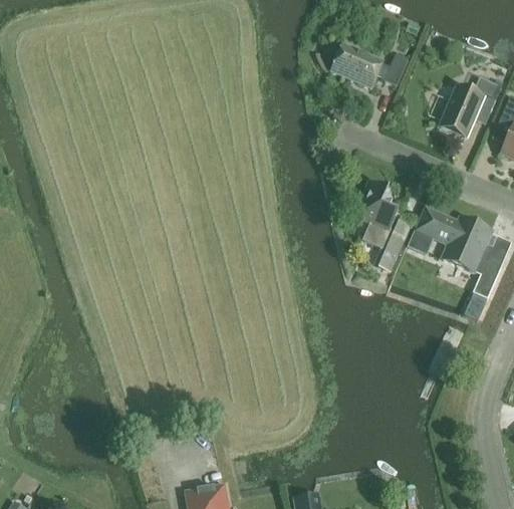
[(396,84),(408,57),(395,52),(389,65),(381,62),(381,60),(341,42),(329,69),(370,87),(375,74),(383,77),(382,79),(396,84)]
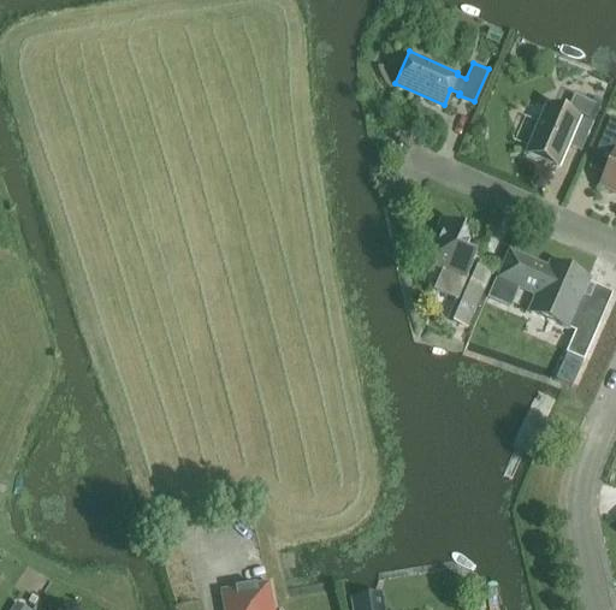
[(548,101),(527,150),(556,163),(566,141),(572,126),(586,132),(599,102),(574,92),(566,110),(548,101)]
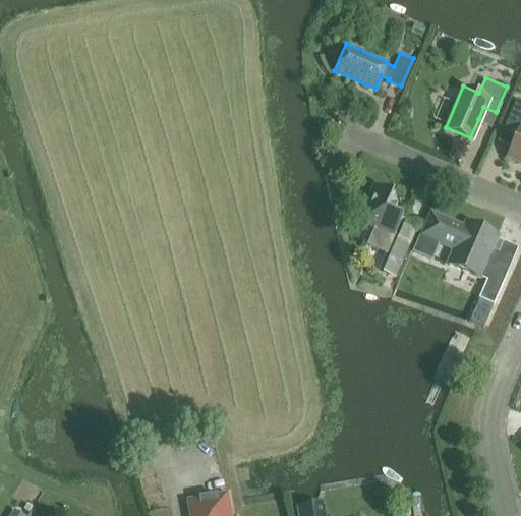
[(520,98),(517,96),(506,122),(518,128),(508,154),(520,159),(520,98)]
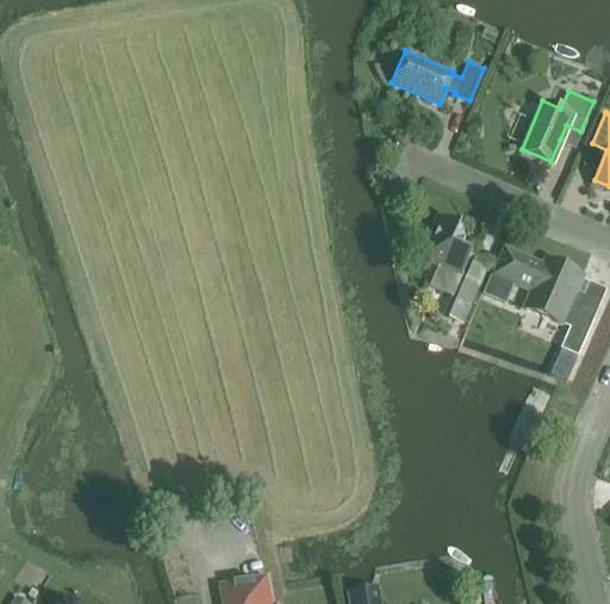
[(473,254),(473,253),(461,247),(465,237),(455,234),(461,220),(460,220),(459,223),(440,215),(425,246),(422,254),(437,261),(441,263),(433,282),(452,291),(450,293),(452,294),(471,253),(473,254)]
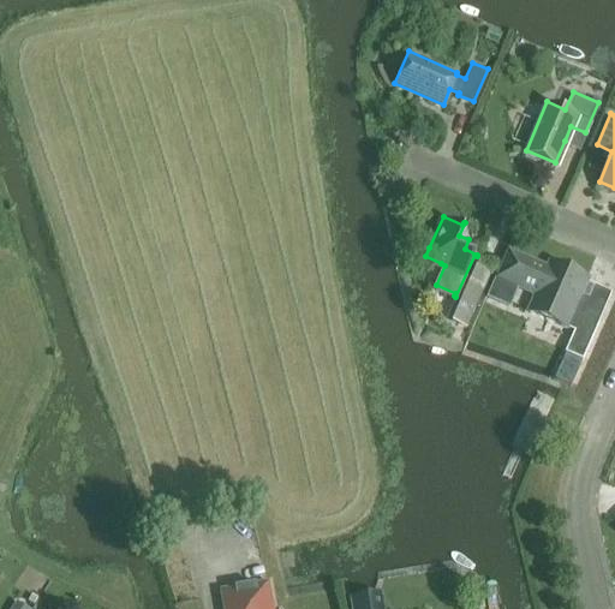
[(508,249),(489,294),(507,303),(517,281),(537,291),(530,309),(573,327),(565,348),(581,356),(599,316),(580,309),(584,302),(580,294),(578,293),(584,279),(586,274),(550,260),(548,267),(525,257),(508,249)]
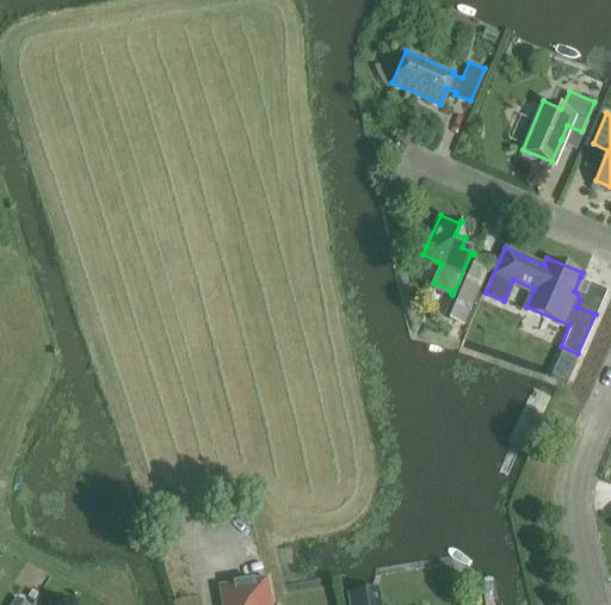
[(474,261),(464,283),(450,314),(464,320),(479,289),(487,267),(474,261)]
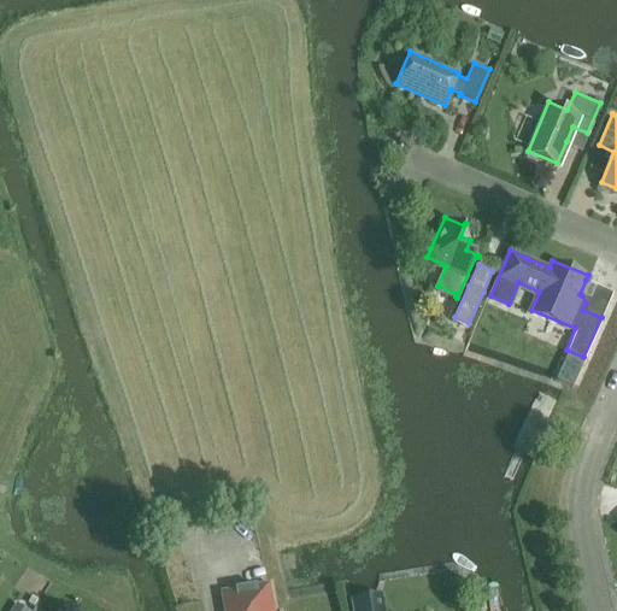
[(274,610),(269,580),(221,588),(224,610),(274,610)]
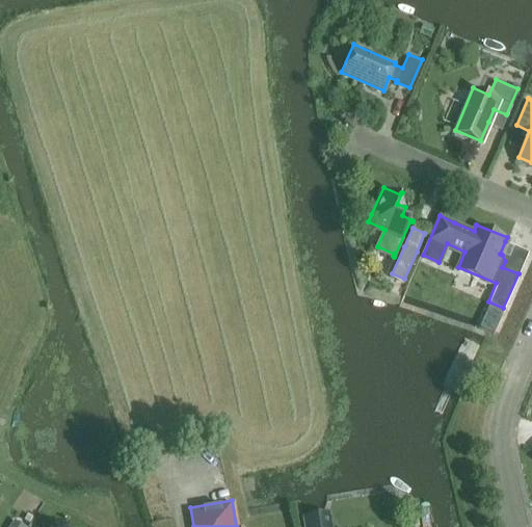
[(327,526),(324,511),(302,515),(304,526),(327,526)]
